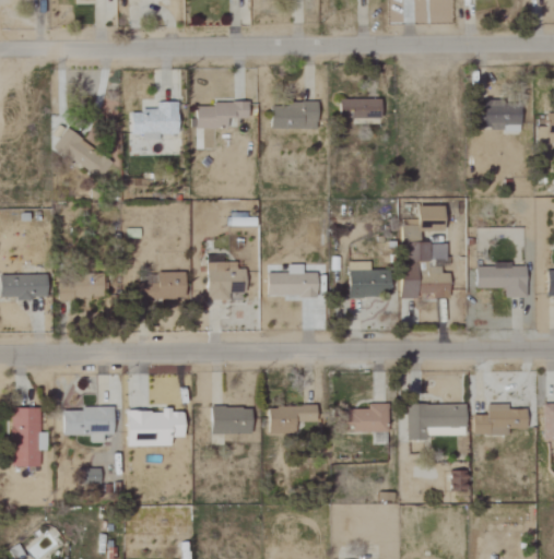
[(382,99),(342,99),(342,118),(382,118),(382,99)]
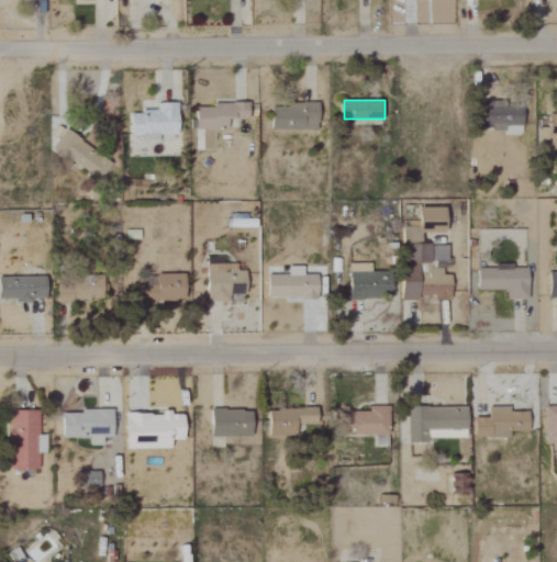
[(180,103),(146,102),(146,114),(133,114),(133,135),(146,135),(146,141),(162,142),(163,135),(180,135),(180,103)]
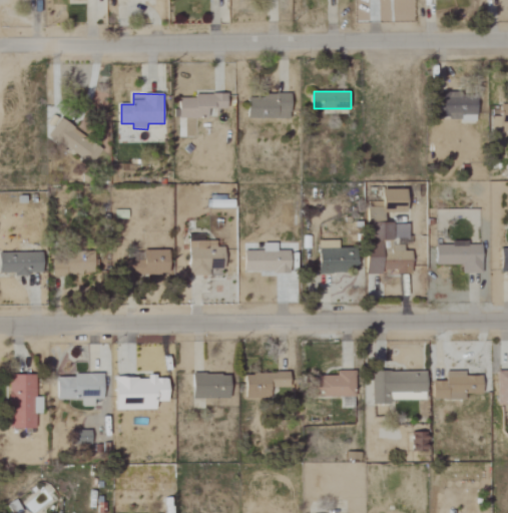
[(229,108),(228,93),(196,94),(196,97),(180,98),(181,118),(209,117),(209,109),(229,108)]
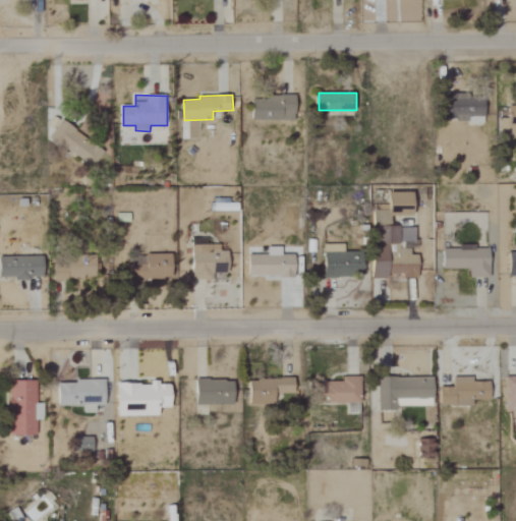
[(297,120),(297,97),(255,96),(254,120),(297,120)]
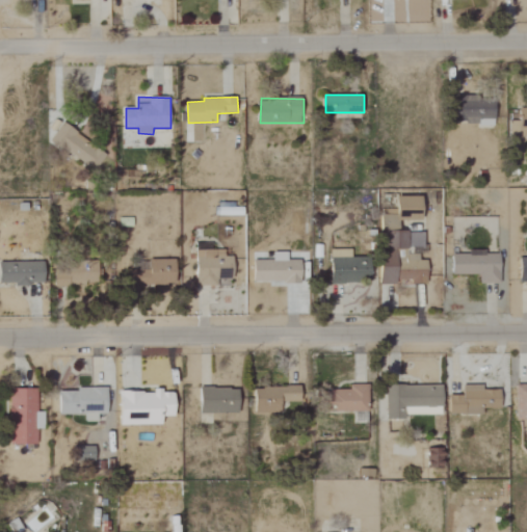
[(497,125),(498,99),(457,98),(457,124),(497,125)]
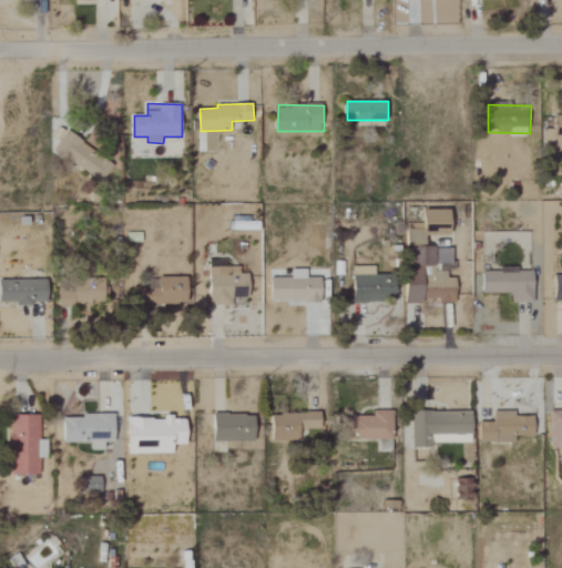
[(561,115),(557,115),(557,129),(547,129),(547,145),(561,145),(561,115)]
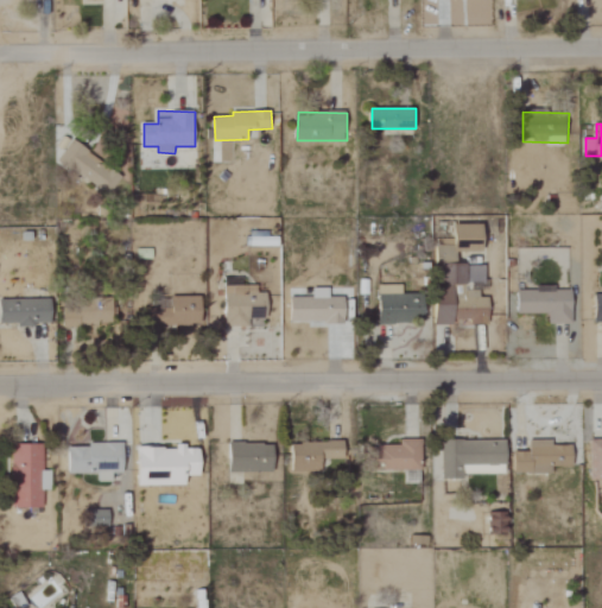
[(112,195),(125,176),(74,141),(61,159),(112,195)]
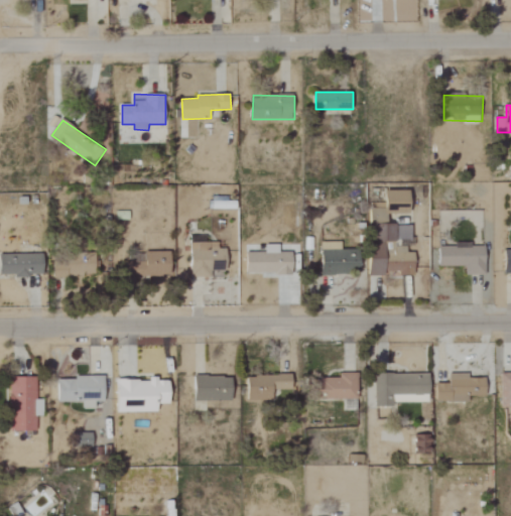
[(410,190),(386,190),(386,205),(372,204),(371,242),(397,242),(397,224),(389,224),(389,214),(410,214),(410,190)]
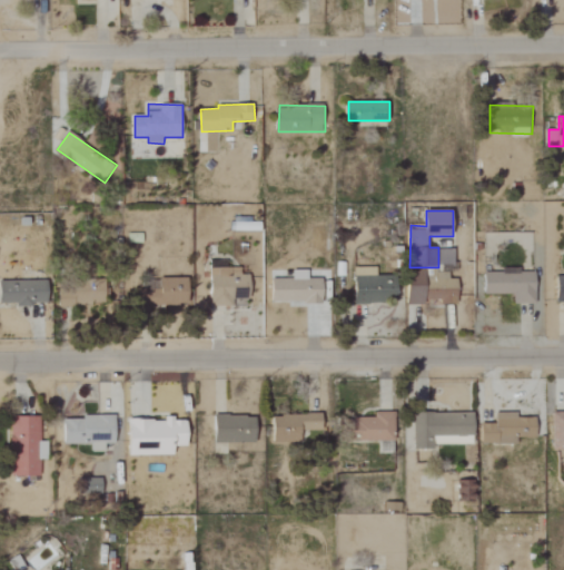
[(263,231),(263,222),(254,222),(254,216),(237,217),(237,231),(263,231)]
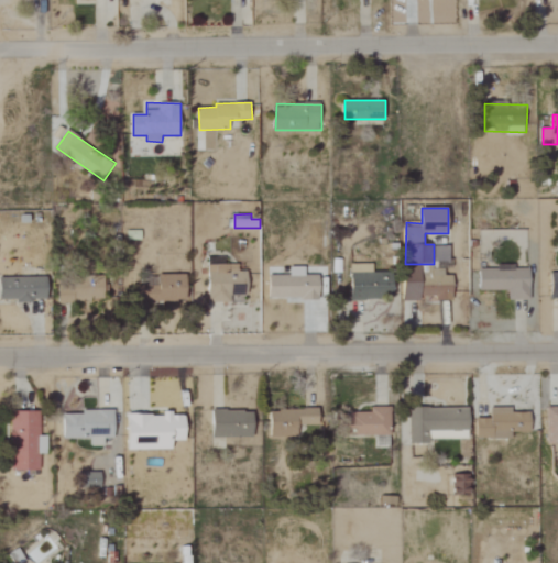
[(232,304),(232,296),(249,296),(249,272),(240,271),(240,265),(227,264),(227,257),(210,257),(210,304),(232,304)]
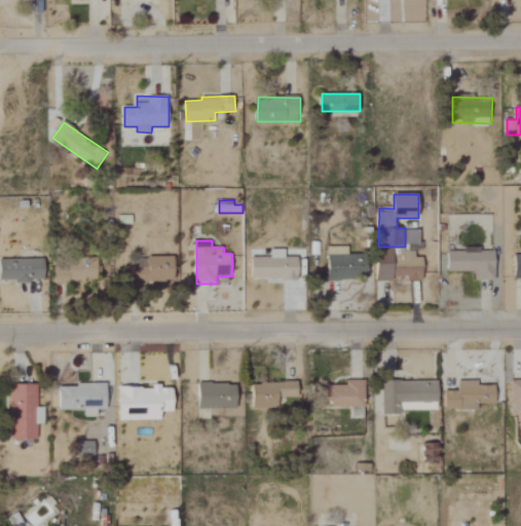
[(349,248),(330,247),(330,278),(368,279),(369,255),(349,255),(349,248)]
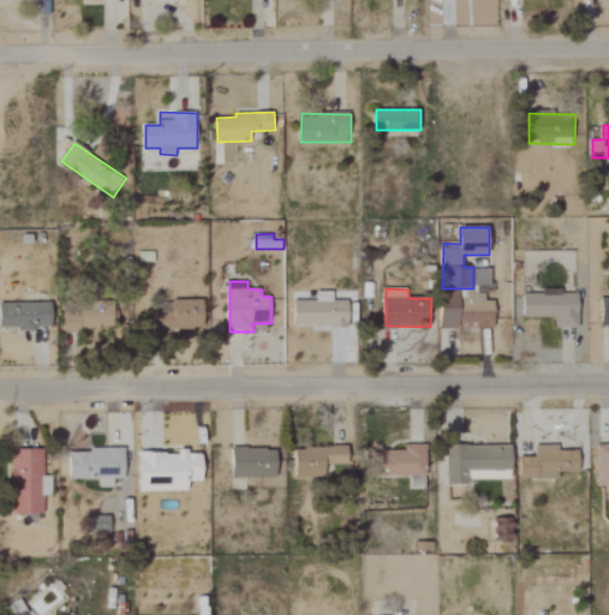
[(348,300),(334,300),(334,292),(318,292),(318,296),(296,296),(296,327),(348,327),(348,300)]
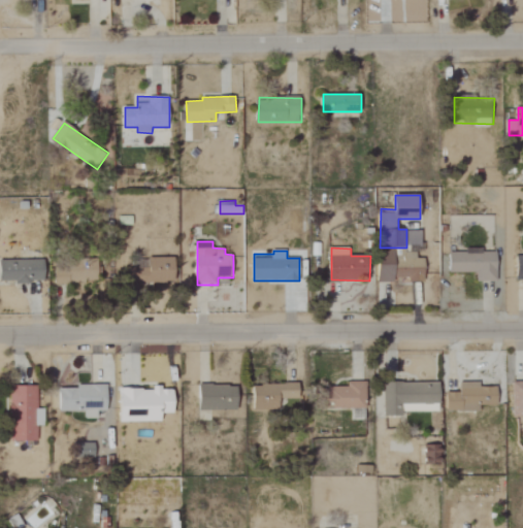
[(452,252),(452,272),(479,272),(479,282),(498,282),(498,251),(452,252)]
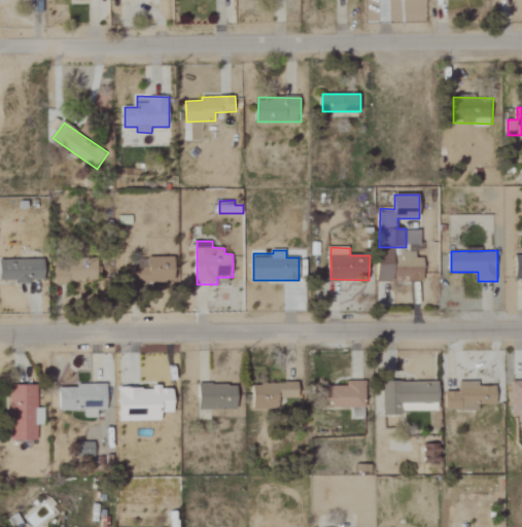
[(395,256),(394,270),(398,270),(398,280),(424,280),(425,258),(417,257),(417,252),(407,251),(407,256),(395,256)]
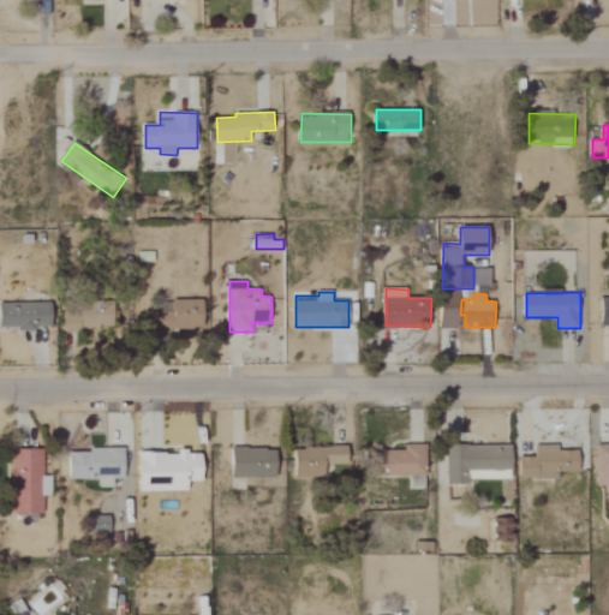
[(442,329),(458,329),(457,298),(441,298),(442,329)]
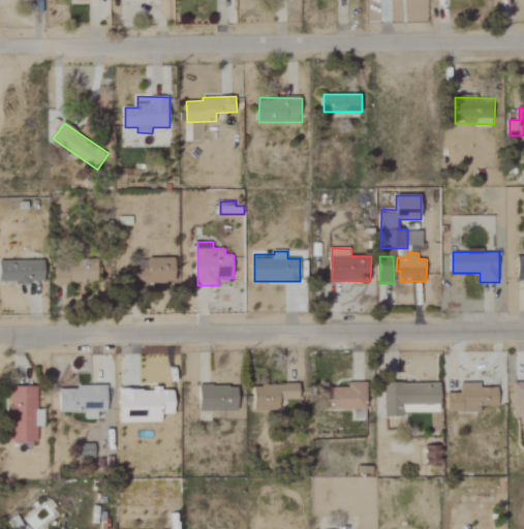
[(150,258),(150,271),(131,271),(131,283),(176,283),(176,258),(150,258)]
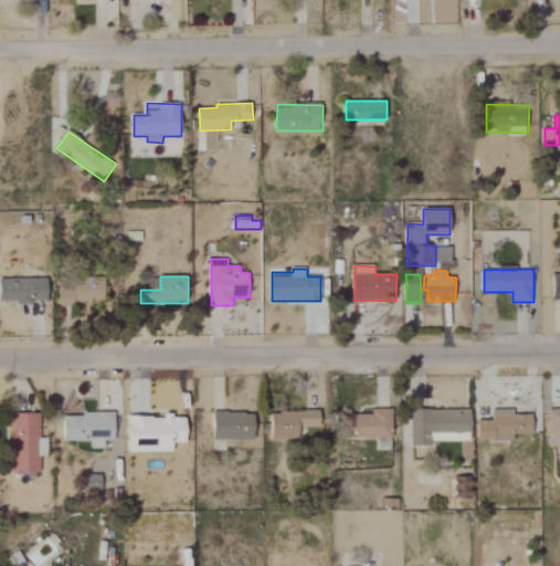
[(48,279),(1,280),(1,303),(48,303),(48,279)]
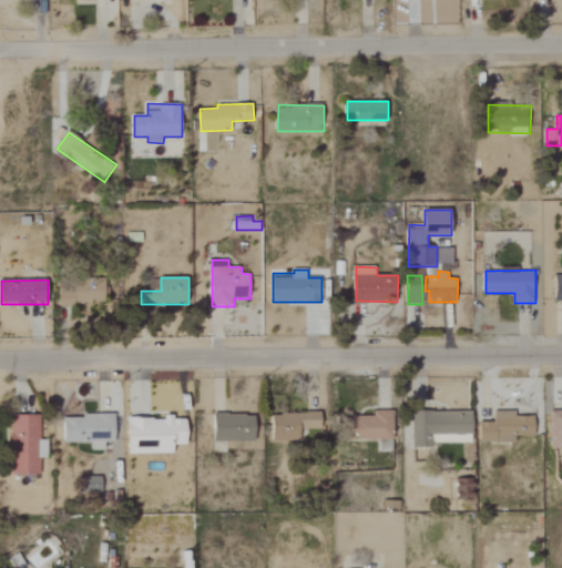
[(61,282),(62,313),(95,312),(94,303),(108,302),(106,280),(61,282)]
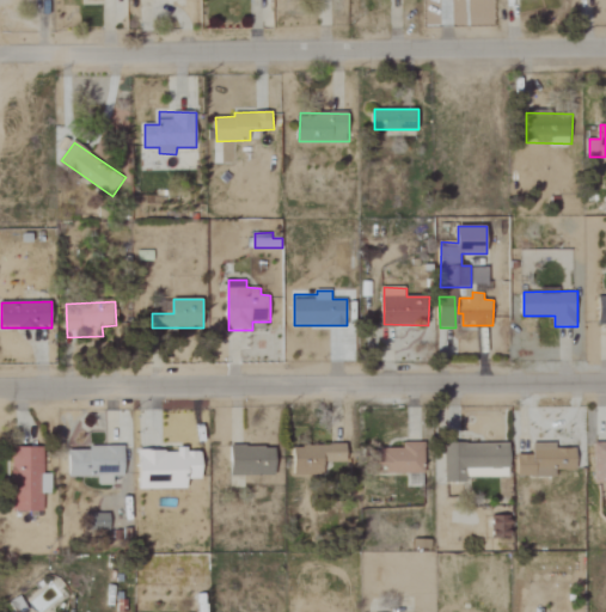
[(427,473),(426,442),(404,444),(404,448),(374,450),(375,475),(427,473)]
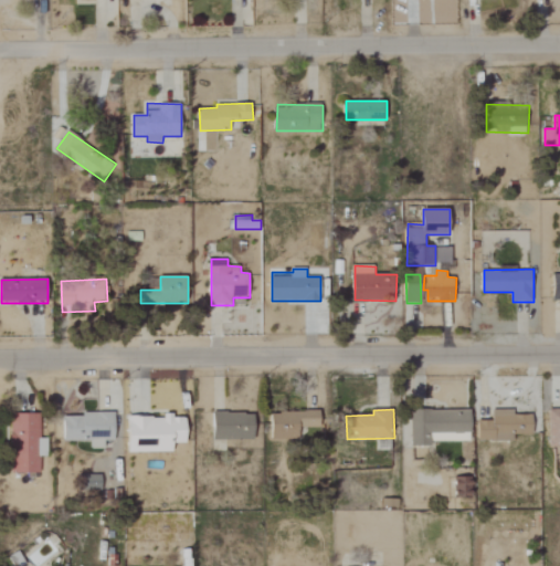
[(473,409),(414,409),(413,447),(433,447),(433,441),(472,442),(473,409)]
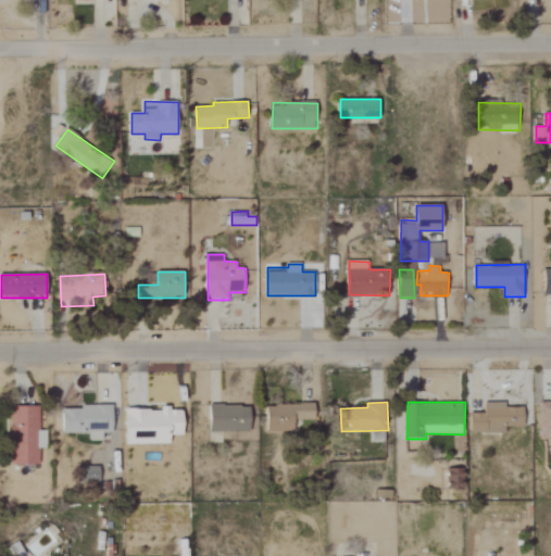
[(525,407),(508,407),(508,403),(487,403),(487,413),(472,413),(472,433),(508,433),(508,427),(525,427),(525,407)]
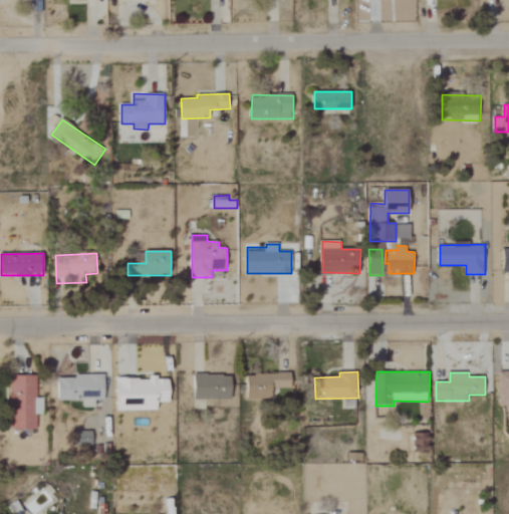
[(292,388),(292,373),(248,374),(248,399),(273,399),(273,389),(292,388)]
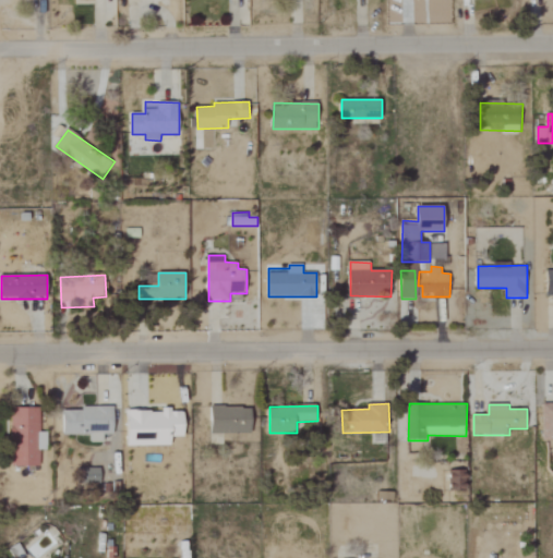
[(552,405),(543,407),(543,441),(552,440),(552,405)]
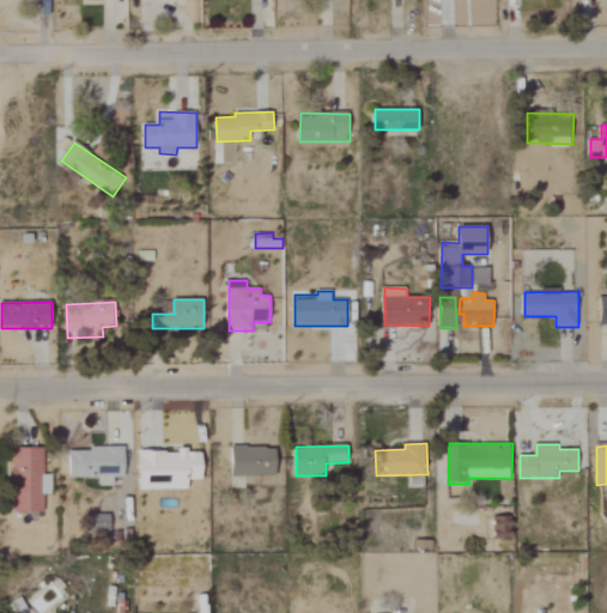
[(277,478),(277,447),(234,447),(232,477),(277,478)]
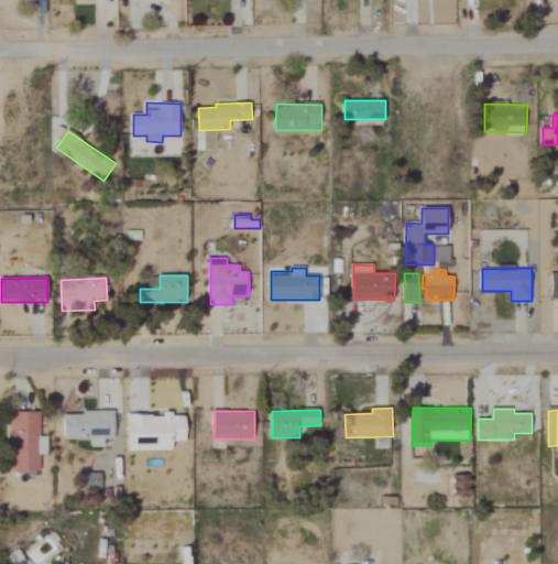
[(41,437),(42,412),(13,412),(12,472),(42,472),(42,454),(48,454),(48,437),(41,437)]
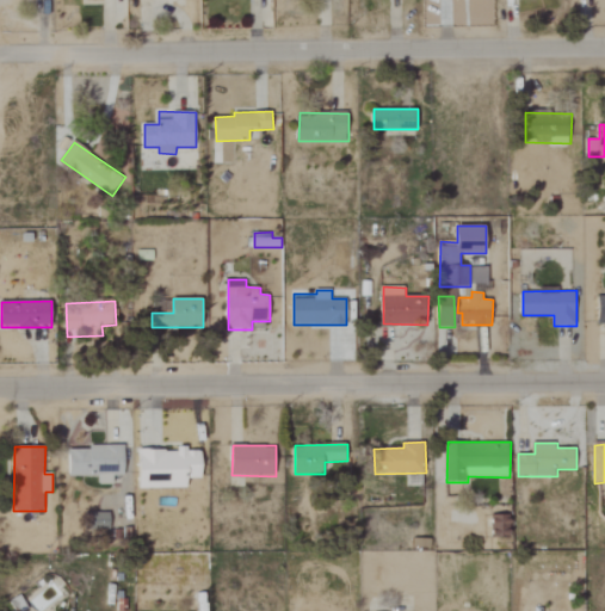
[(125,446),(71,448),(72,476),(100,475),(100,485),(115,485),(115,476),(125,475),(125,446)]
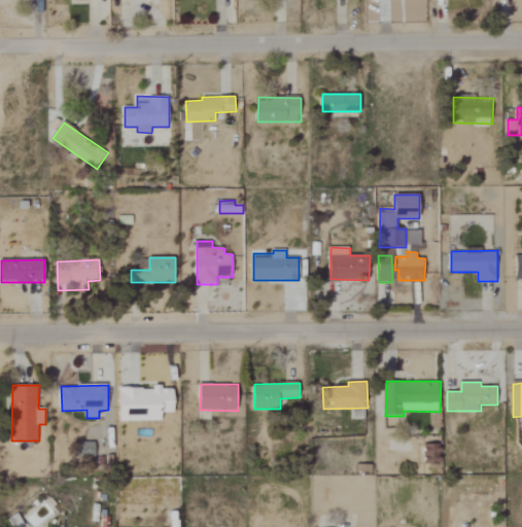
[(120,388),(120,421),(163,421),(163,413),(174,413),(174,388),(120,388)]
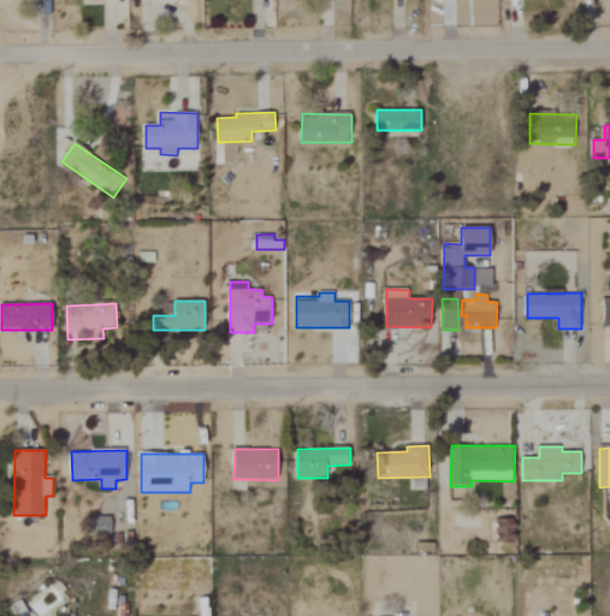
[(95,532),(112,532),(111,517),(95,519),(95,532)]
